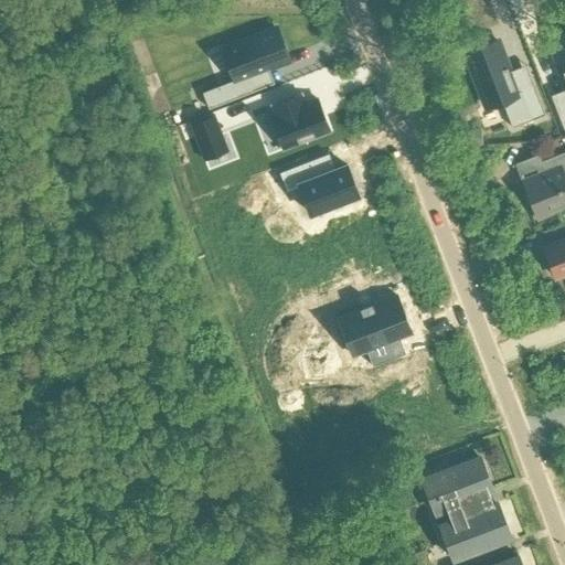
[(248,75),(268,67),(288,60),(275,27),(223,48),(235,78),(202,91),(209,107),(254,89),(248,75)]
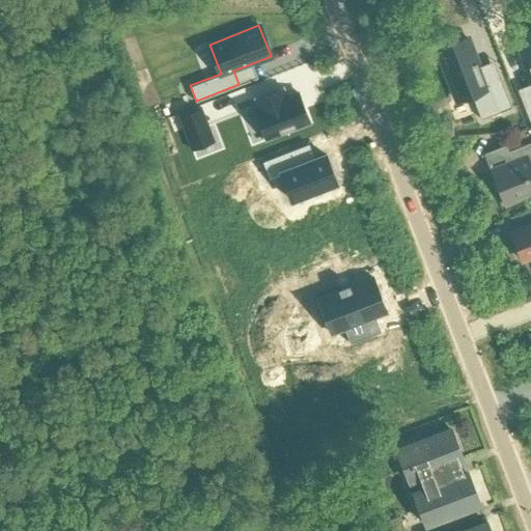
[(469,38),(438,50),(455,99),(474,91),(476,98),(473,99),(481,119),(512,108),(502,80),(486,85),(479,65),(469,38)]
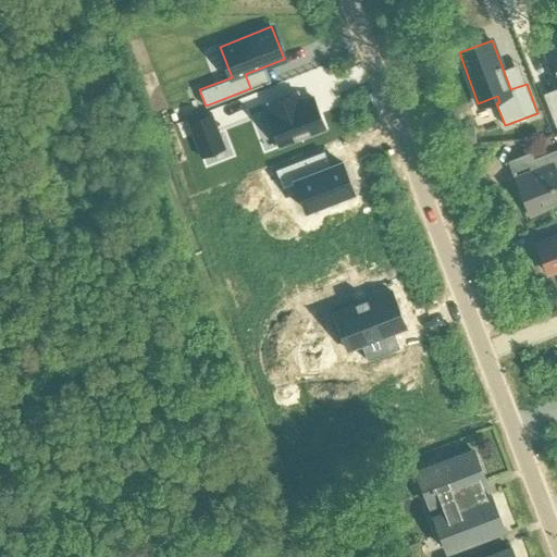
[(556,40),(543,46),(556,83),(556,97),(546,101),(555,125),(556,124),(556,40)]
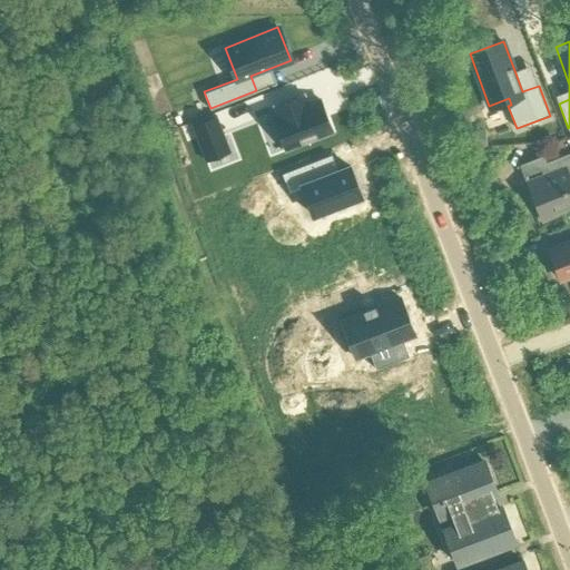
[(279,115),(274,117),(285,148),(332,130),(320,99),(308,104),(303,106),(298,96),(275,105),(279,115)]
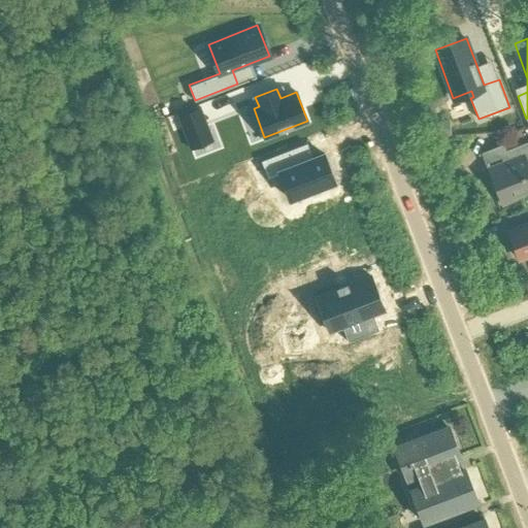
[(200,107),(178,116),(191,147),(212,139),(200,107)]
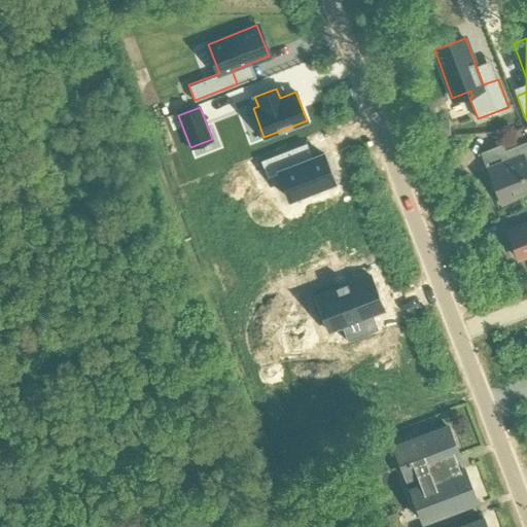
[(426,124),(417,125),(418,137),(427,136),(426,124)]
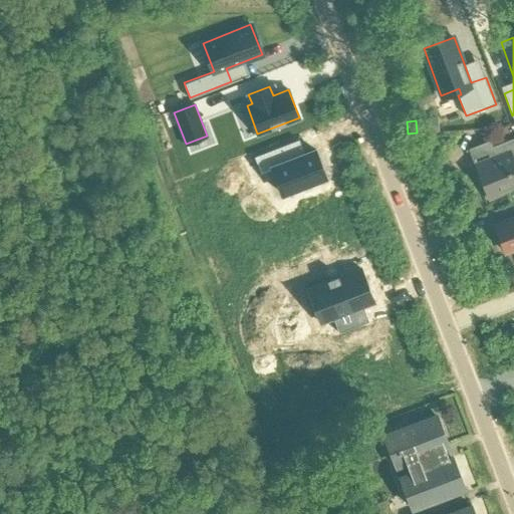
[(513,137),(492,146),(495,155),(475,163),(489,200),(503,194),(502,192),(513,187),(513,137)]
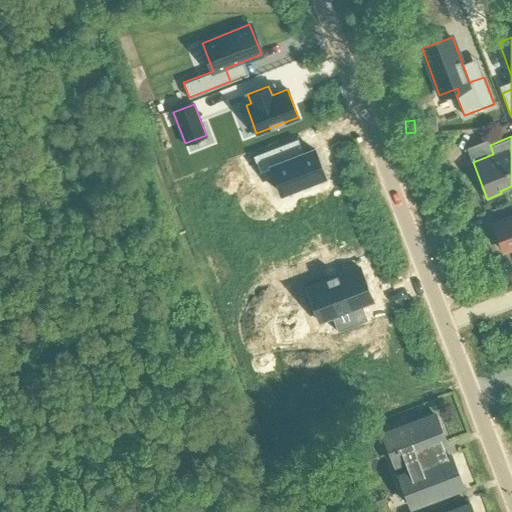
[(290,141),(252,155),(258,171),(268,167),(279,197),(325,179),(314,149),(296,156),(290,141)]
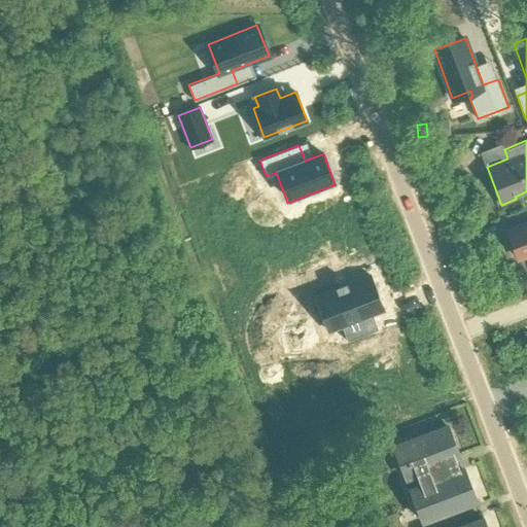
[(352,180),(341,184),(344,194),(356,189),(352,180)]
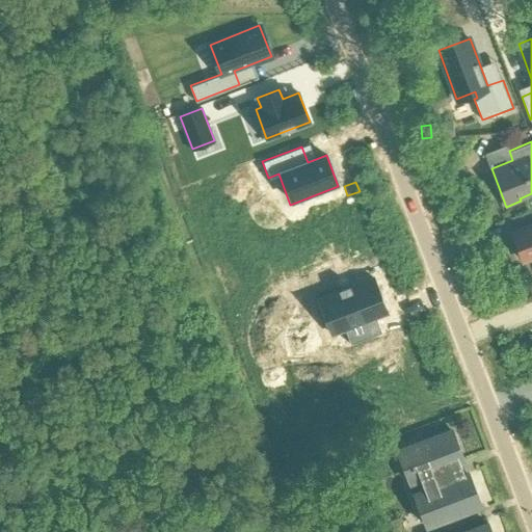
[(531,223),(511,232),(523,261),(531,257),(531,223)]
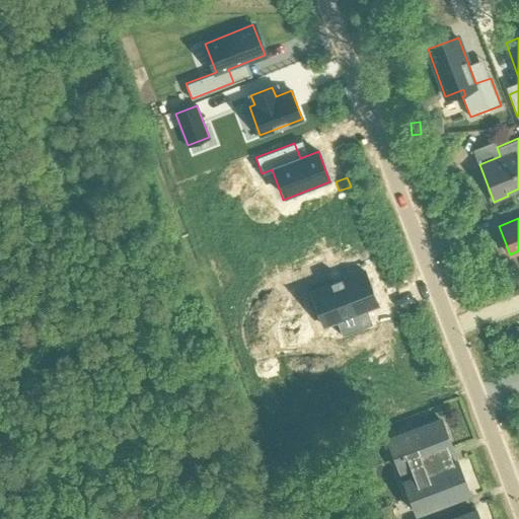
[(373,242),(361,247),(365,256),(376,252),(373,242)]
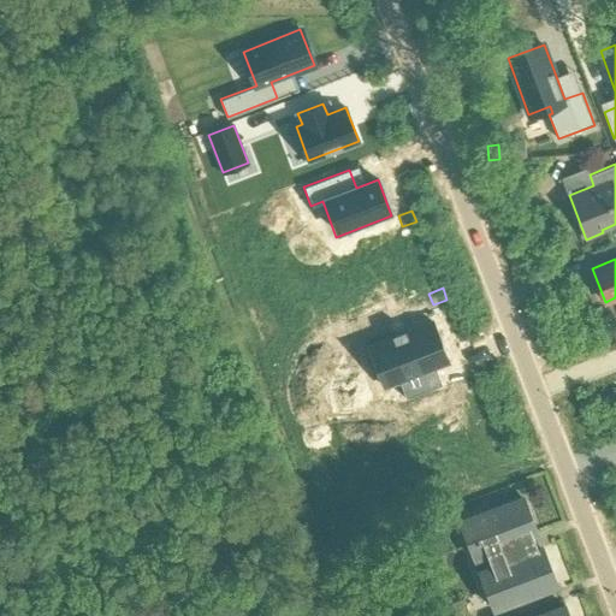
[(392,337),(368,347),(384,386),(398,381),(406,400),(442,385),(434,367),(448,362),(432,321),(406,332),(404,330),(391,336),(392,337)]
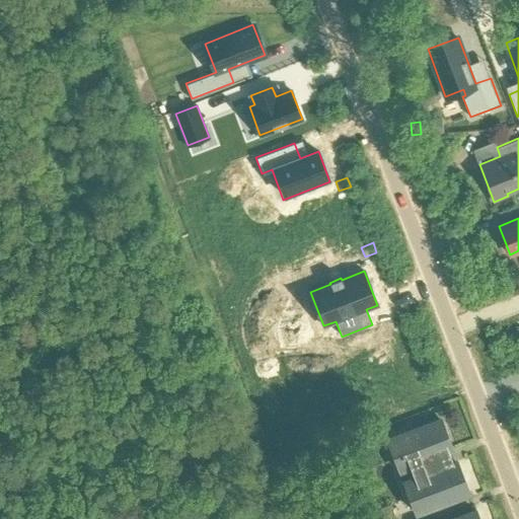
[(388,441),(399,471),(411,467),(415,479),(404,484),(416,514),(469,493),(458,462),(453,464),(449,452),(453,451),(442,421),(388,441)]
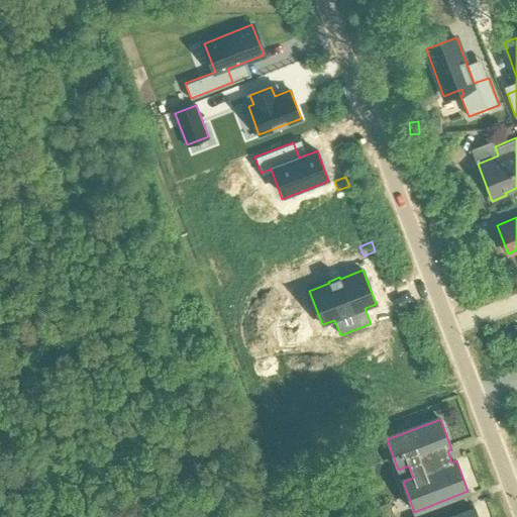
[(377,516),(394,516),(389,501),(374,507),(377,516)]
